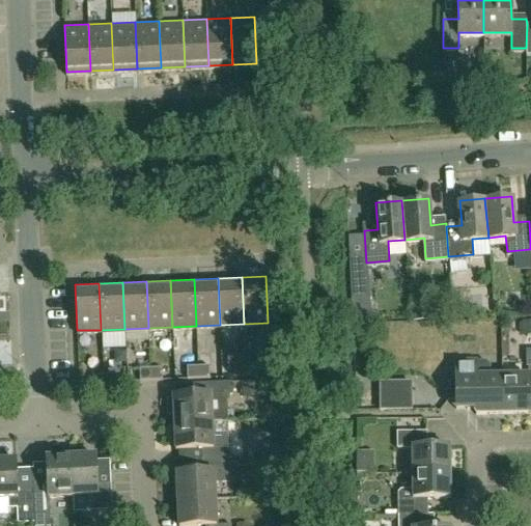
[(475,409),(501,409),(501,372),(490,372),(490,360),(485,357),(455,358),(456,404),(475,404),(475,409)]
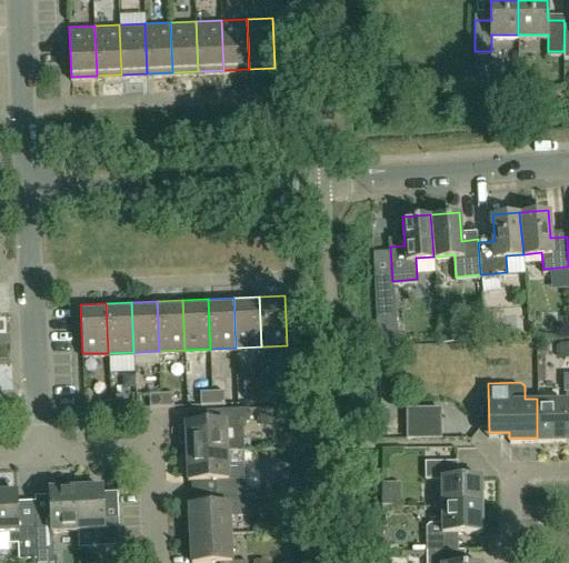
[(263,385),(263,399),(275,398),(275,384),(263,385)]
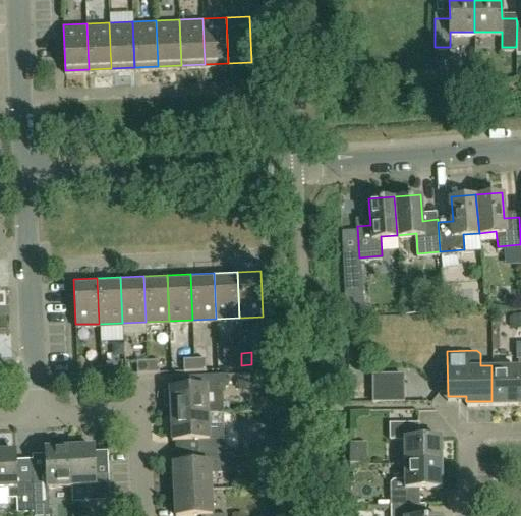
[(241,365),(241,353),(230,353),(230,365),(241,365)]
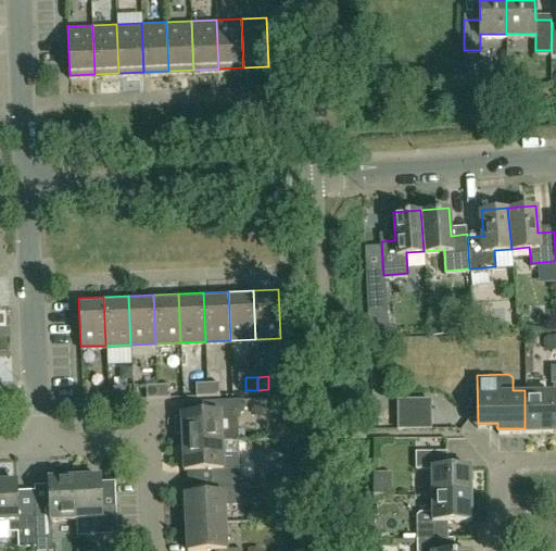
[(207,379),(207,392),(219,391),(218,378),(207,379)]
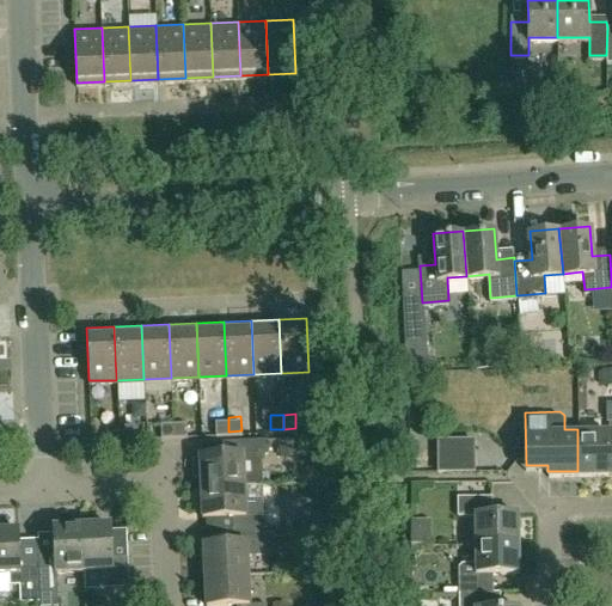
[(228,432),(228,417),(215,417),(216,432),(228,432)]
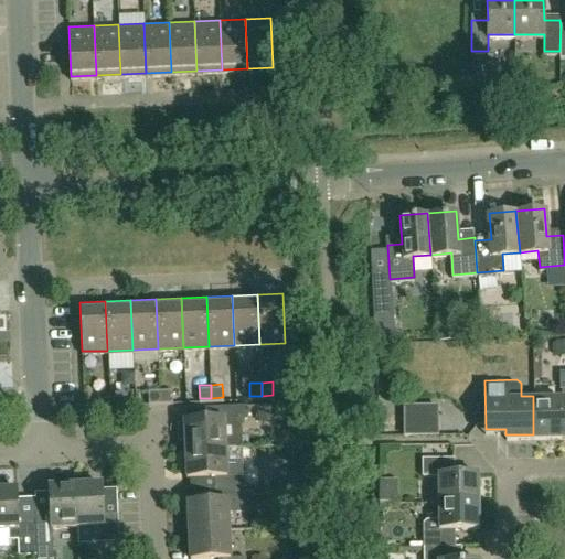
[(562,395),(533,396),(533,434),(563,434),(563,414),(564,412),(564,385),(562,386),(562,395)]
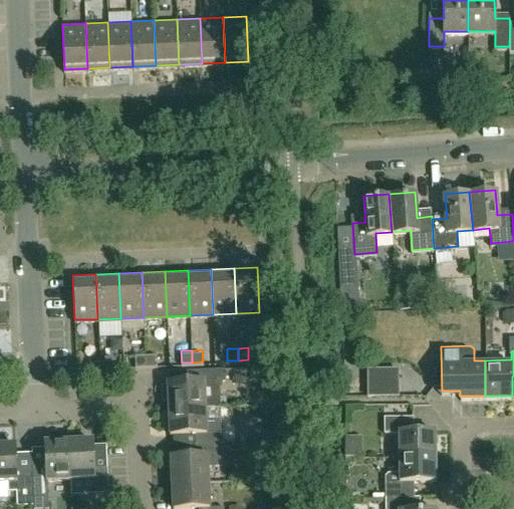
[(146,352),(146,364),(157,363),(157,351),(146,352)]
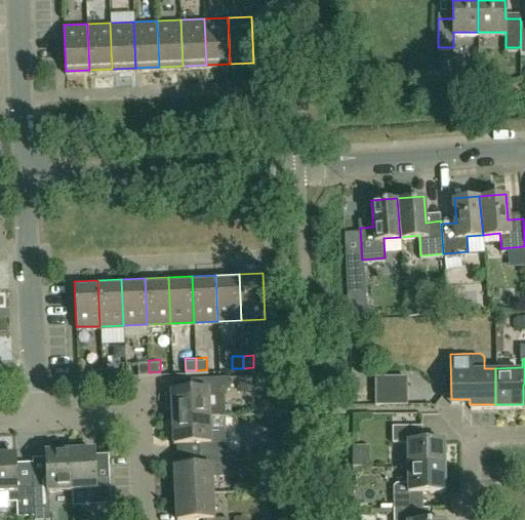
[(149,372),(149,360),(137,360),(138,372),(149,372)]
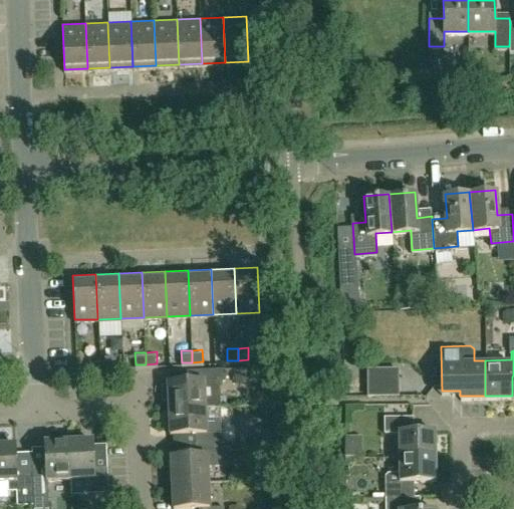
[(99,359),(100,371),(111,370),(111,358),(99,359)]
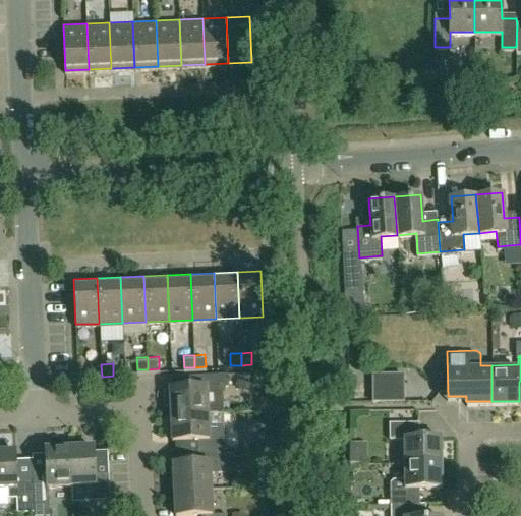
[(102,377),(101,364),(91,364),(92,377),(102,377)]
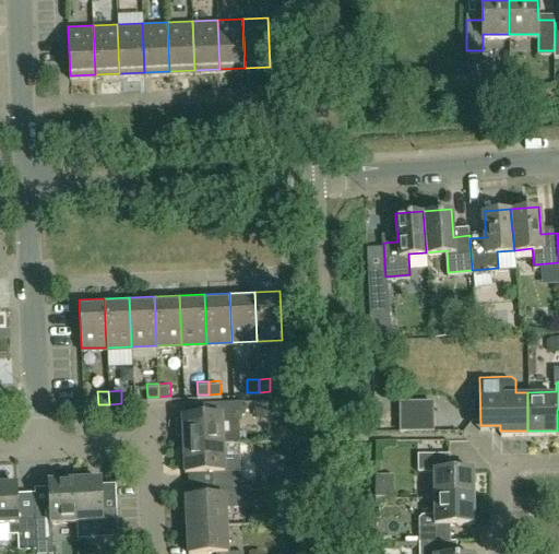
[(271,398),(259,398),(254,398),(256,412),(272,411),(271,398)]
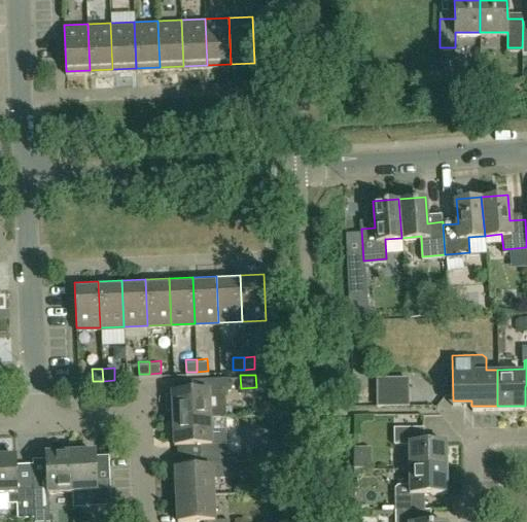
[(172,392),(166,392),(166,406),(172,406),(173,417),(210,415),(209,388),(223,388),(230,388),(230,376),(223,376),(220,376),(198,377),(198,389),(173,390),(172,390),(172,392)]
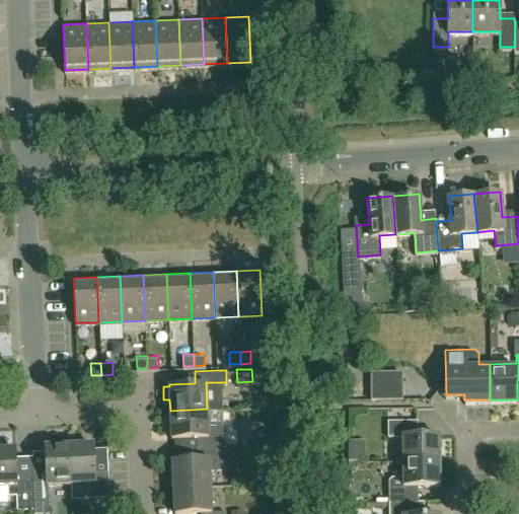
[(401,371),(371,371),(371,397),(401,396),(401,371)]
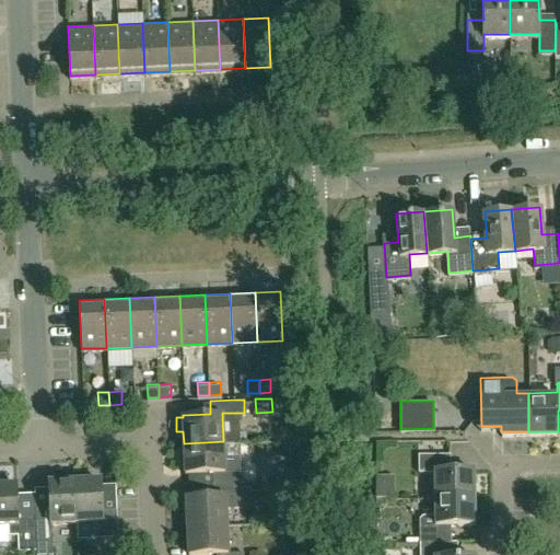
[(238,440),(184,443),(185,472),(212,470),(213,482),(241,481),(238,440)]
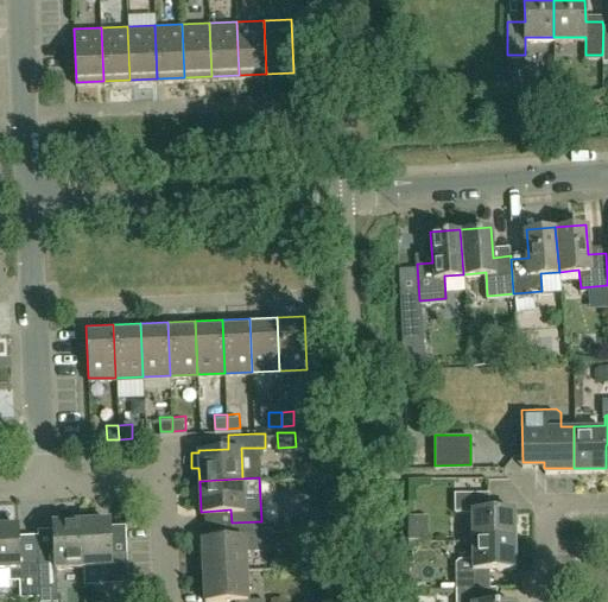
[(488,489),(454,490),(454,508),(470,508),(470,538),(514,537),(514,508),(488,508),(488,489)]
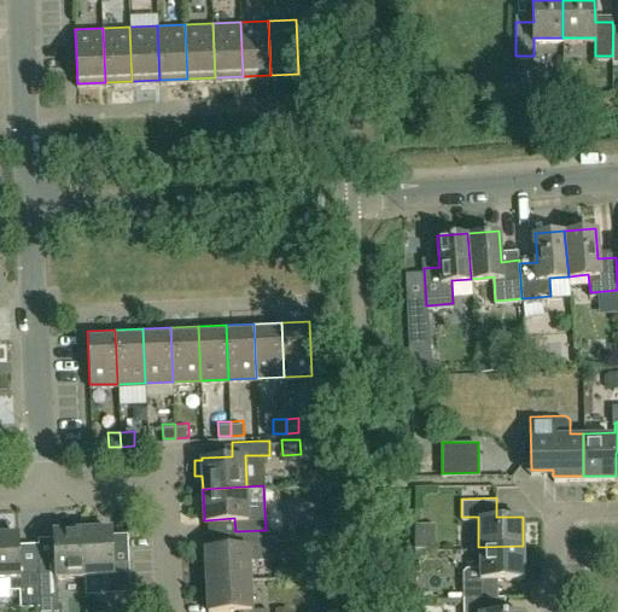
[(82,529),(85,573),(112,572),(114,590),(130,589),(129,559),(112,559),(111,528),(82,529)]
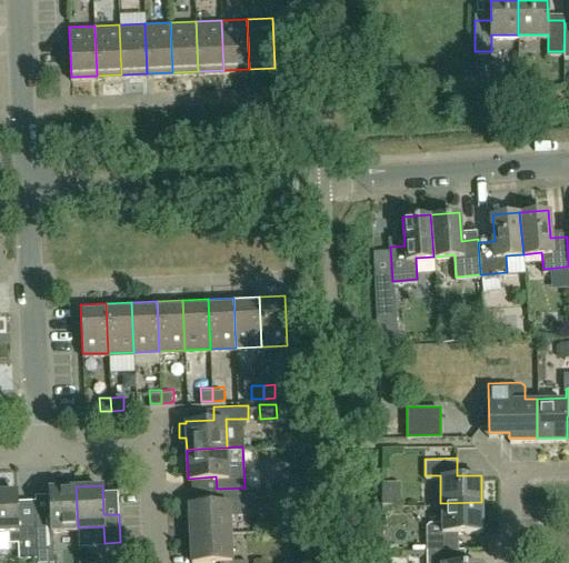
[(50,512),(36,513),(36,520),(37,555),(37,560),(53,559),(52,529),(78,528),(76,486),(49,488),(50,512)]
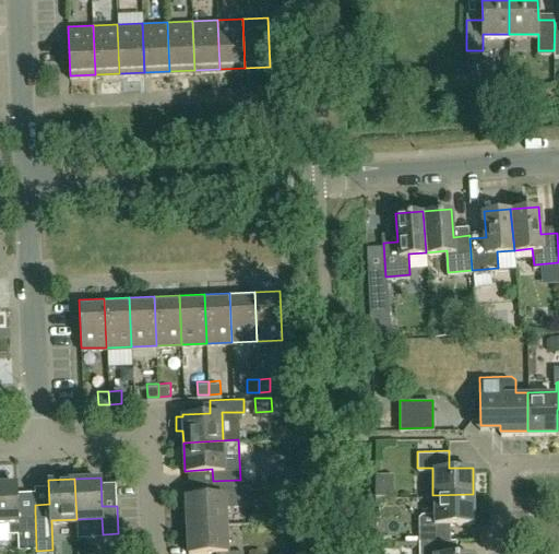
[(186,495),(187,523),(226,521),(225,505),(241,504),(240,480),(213,481),(213,494),(186,495)]
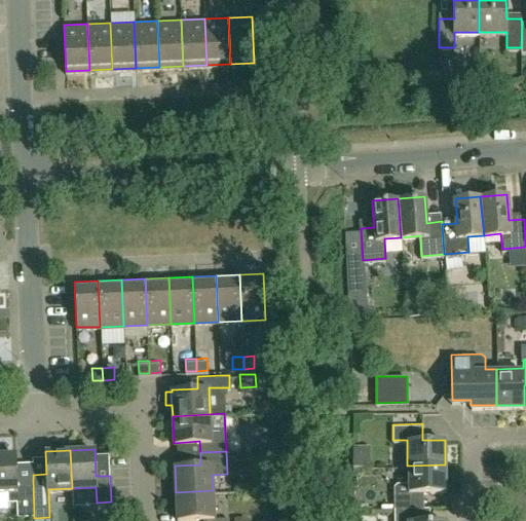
[(34,514),(33,481),(16,482),(15,452),(0,452),(0,489),(7,490),(8,500),(16,499),(17,515),(34,514)]
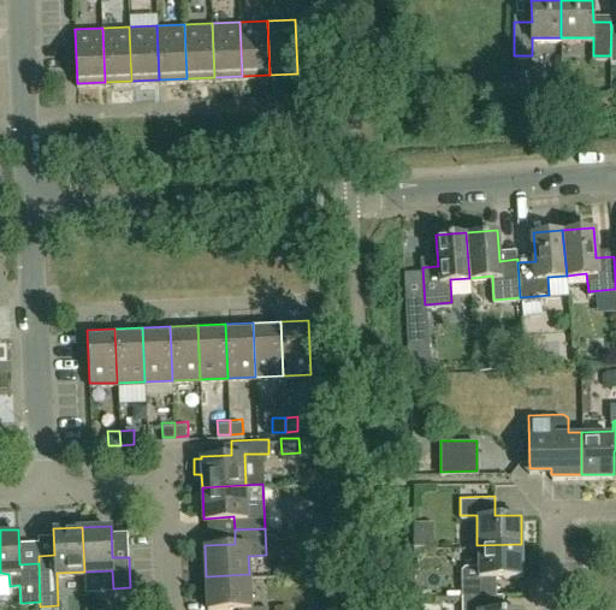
[(461,593),(493,592),(496,592),(496,574),(521,574),(521,544),(477,545),(478,564),(465,564),(461,569),(461,574),(461,593)]
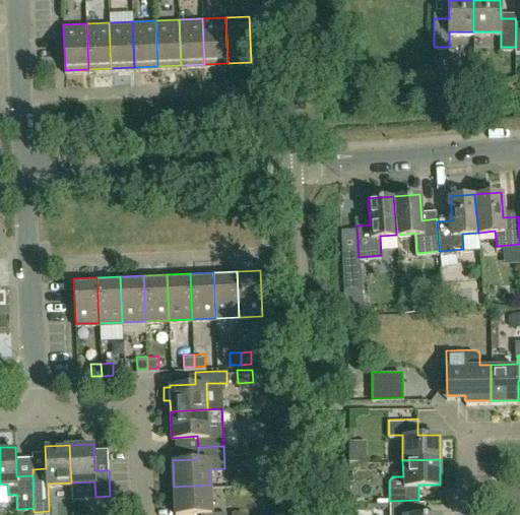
[(201,512),(200,514),(225,514),(226,510),(211,511),(210,485),(174,487),(175,513),(201,512)]
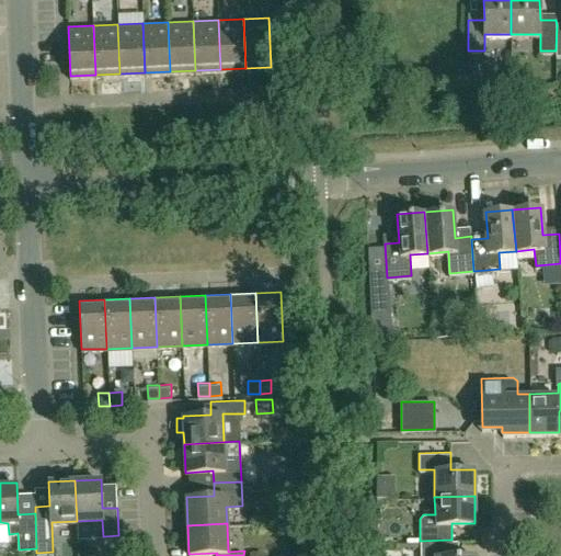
[(449,540),(420,541),(420,555),(476,555),(449,555),(449,540)]
